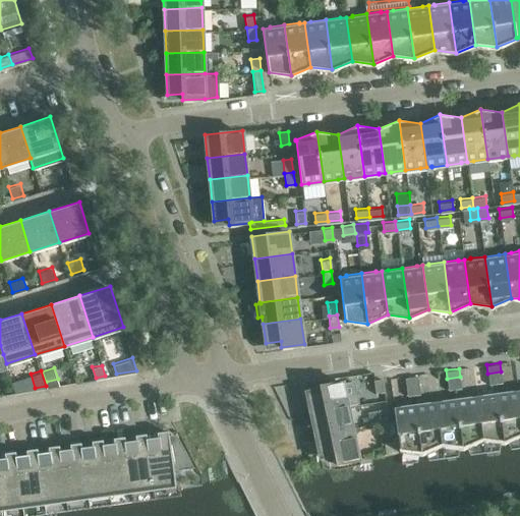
[(501,371),(487,374),(489,382),(503,381),(501,371)]
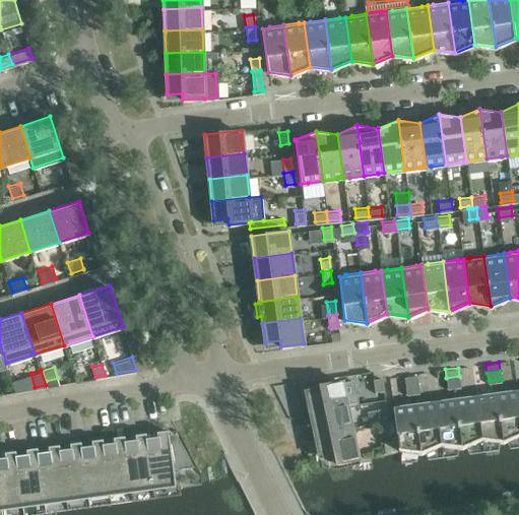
[(403,375),(404,384),(417,382),(416,373),(403,375)]
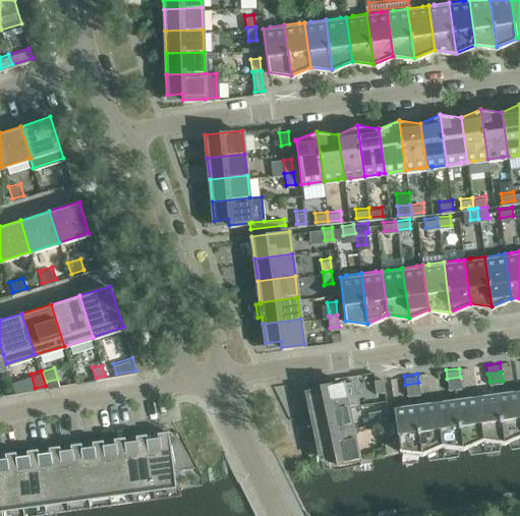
[(373,379),(376,391),(384,390),(383,377),(373,379)]
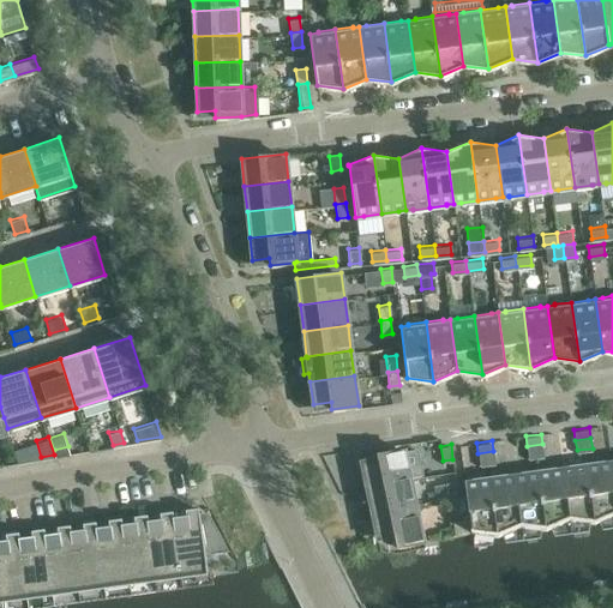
[(542,444),(527,446),(528,457),(544,455),(542,444)]
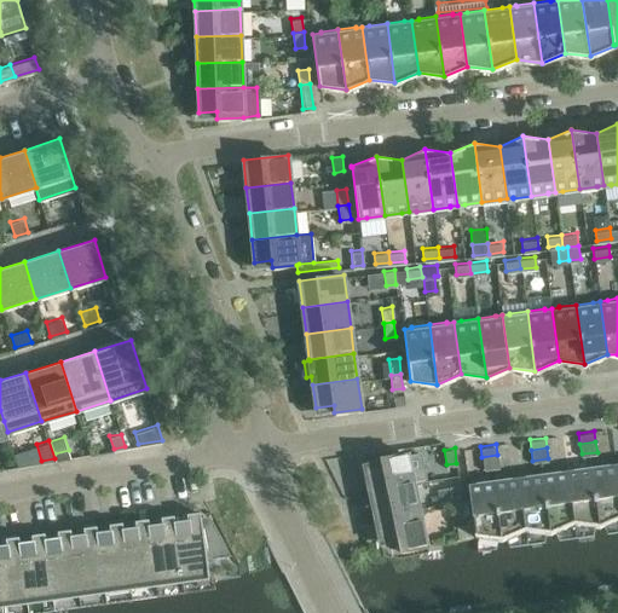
[(369,489),(413,479),(426,476),(420,450),(363,462),(369,489)]
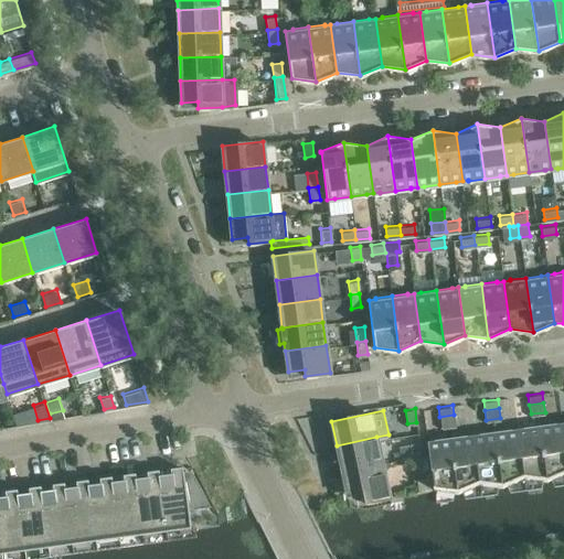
[(454,415),(439,417),(442,426),(456,425),(454,415)]
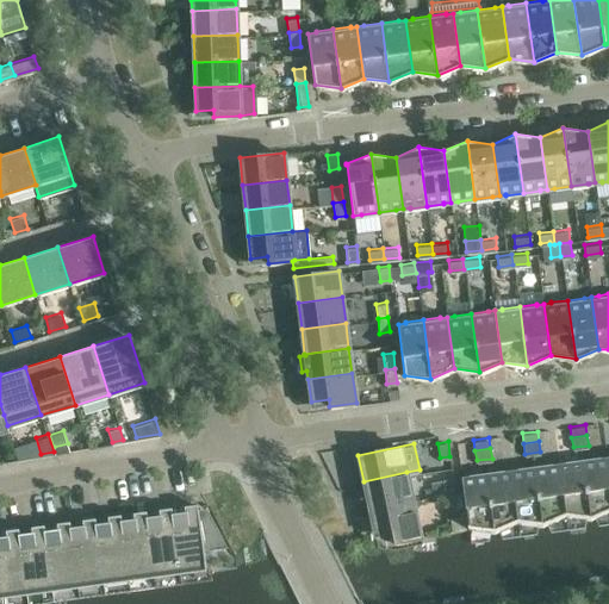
[(600,455),(582,458),(590,517),(608,509),(608,475),(607,455),(600,456),(600,455)]
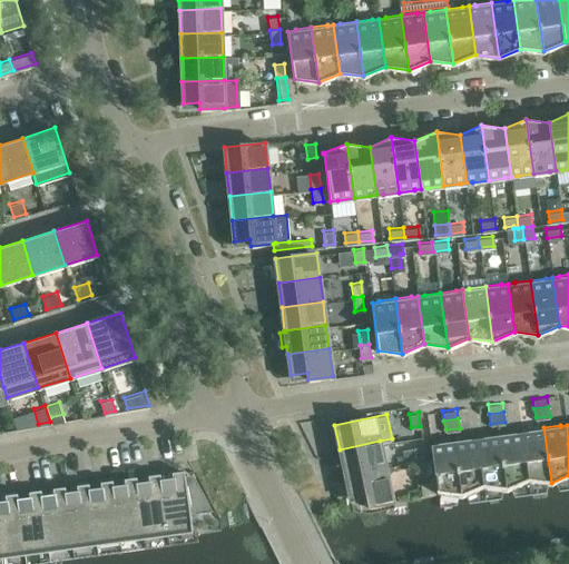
[(527,431),(521,431),(528,480),(551,483),(543,427),(527,429),(527,431)]
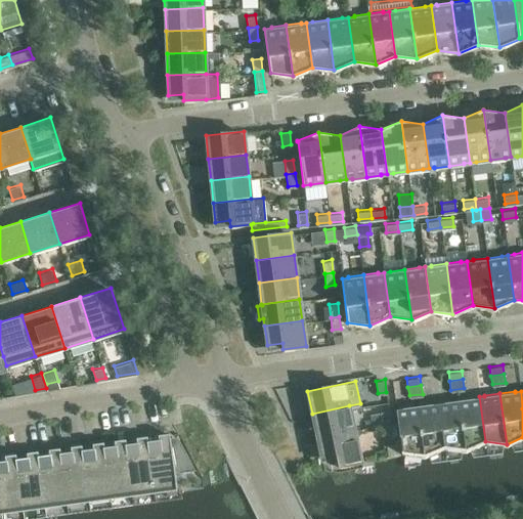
[(474,397),(459,399),(466,449),(485,441),(479,396),(474,397)]
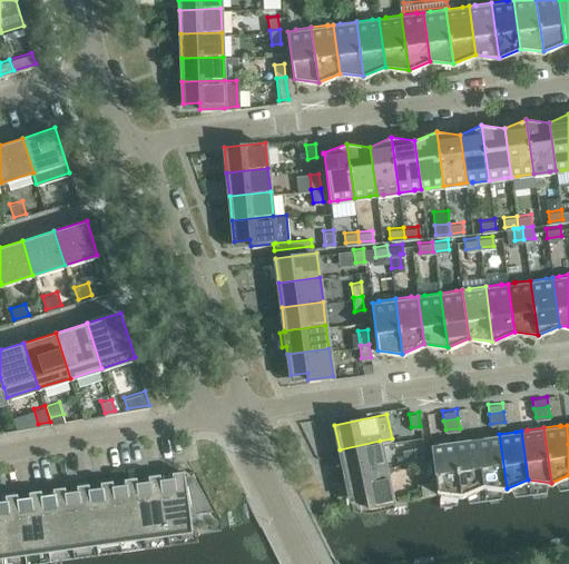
[(482,436),(477,437),(483,486),(507,488),(499,434),(482,436)]
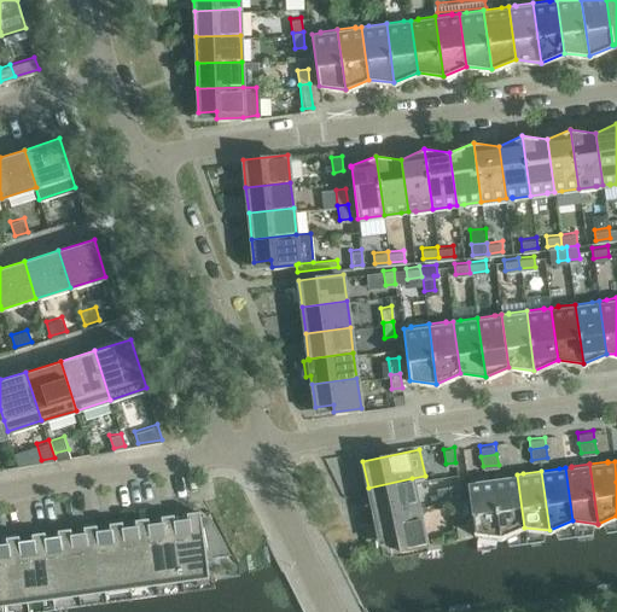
[(493,477),(500,537),(524,528),(517,474),(510,476),(510,474),(493,477)]
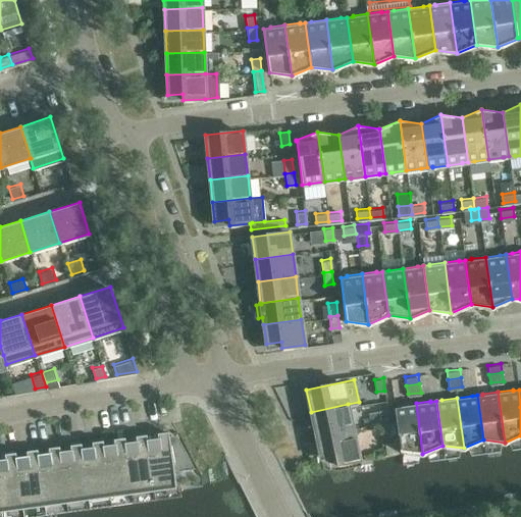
[(400,451),(422,454),(416,403),(401,405),(401,406),(394,406),(400,451)]
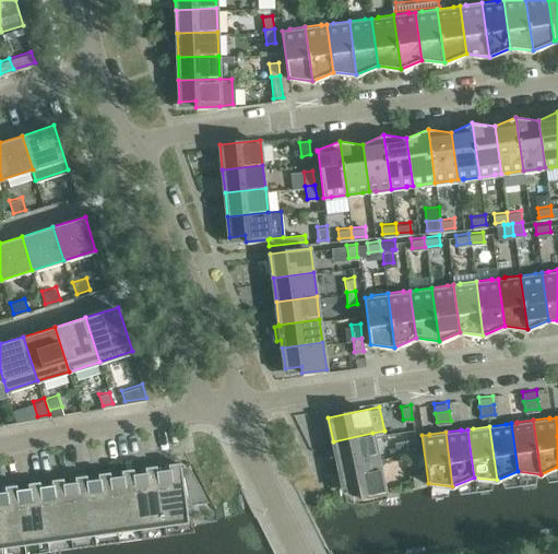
[(333,441),(337,464),(378,457),(372,433),(333,441)]
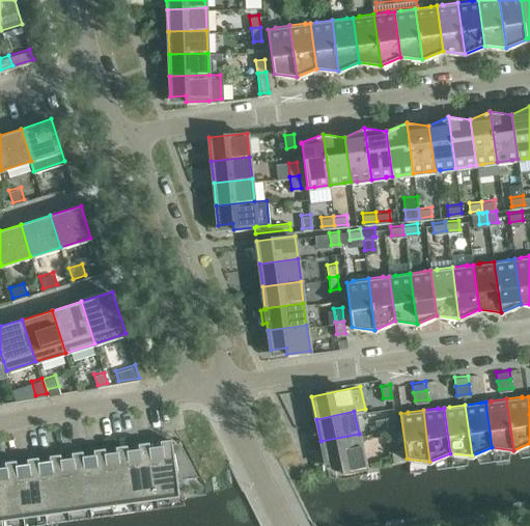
[(385,416),(387,430),(395,428),(394,415),(385,416)]
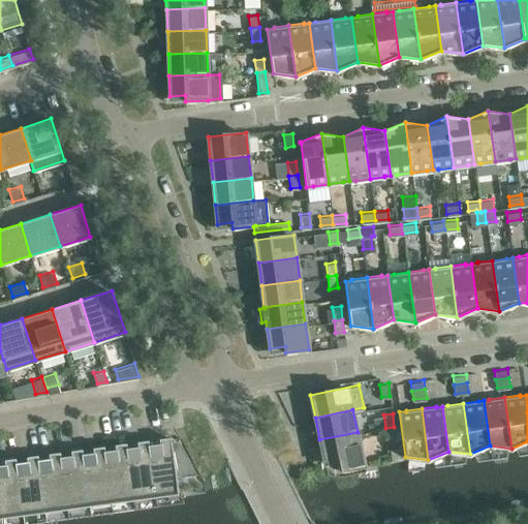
[(394,427),(385,428),(386,440),(396,439),(394,427)]
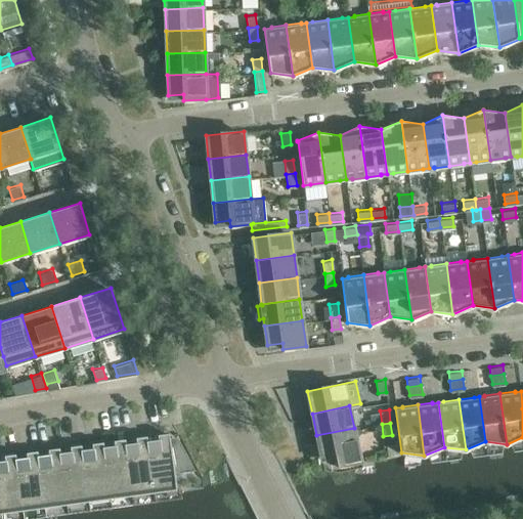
[(354,428),(316,435),(320,455),(336,451),(337,458),(359,452),(354,428)]
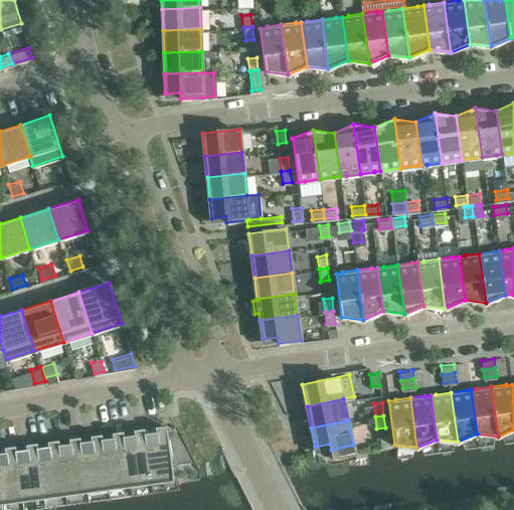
[(144,428),(151,479),(152,479),(152,478),(171,475),(171,477),(173,476),(166,425),(155,427),(156,432),(145,433),(144,428)]
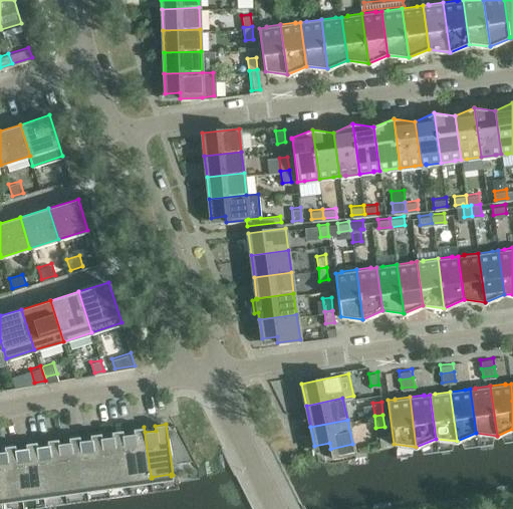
[(122,430),(130,481),(131,481),(131,480),(150,477),(150,478),(151,478),(144,427),(133,429),(134,434),(123,435),(122,430)]
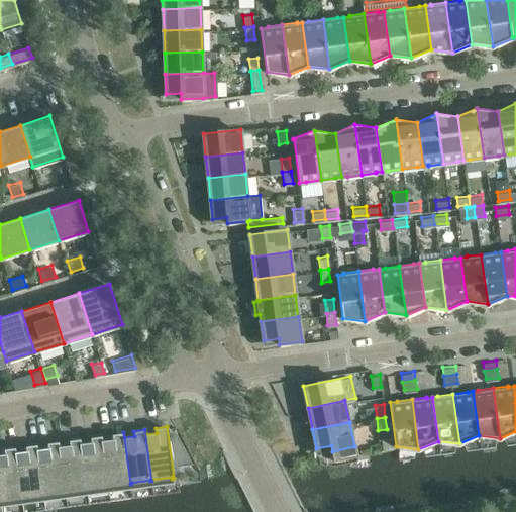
[(102,435),(101,435),(108,487),(109,487),(109,486),(128,483),(128,484),(130,484),(123,432),(112,434),(113,439),(102,440),(102,435)]
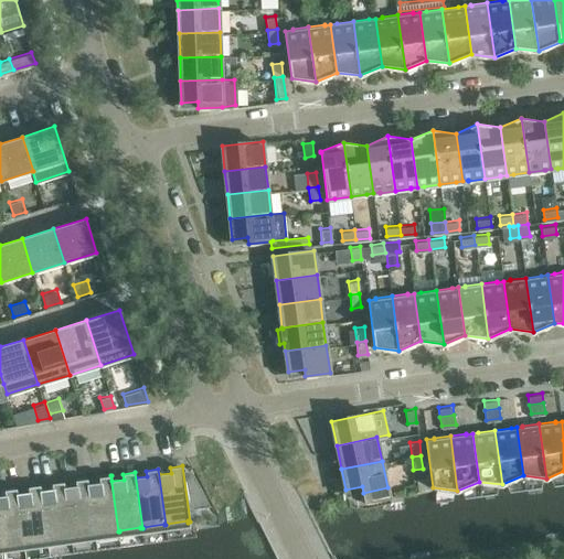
[(87,479),(95,535),(96,535),(96,534),(117,530),(117,531),(118,531),(110,475),(99,477),(99,483),(88,484),(87,479)]
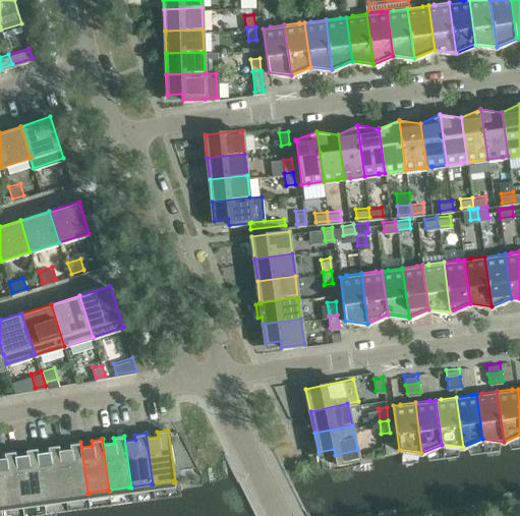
[(59,445),(58,445),(65,497),(66,497),(66,495),(85,493),(87,494),(88,494),(80,442),(69,443),(70,449),(60,450),(59,445)]
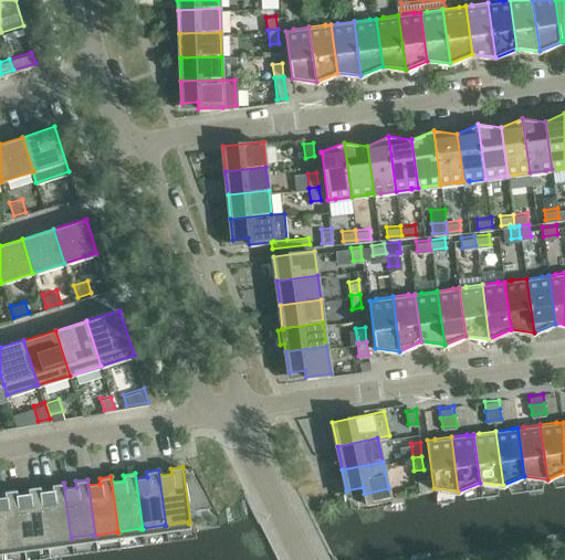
[(185,482),(188,498),(198,496),(197,485),(194,479),(185,482)]
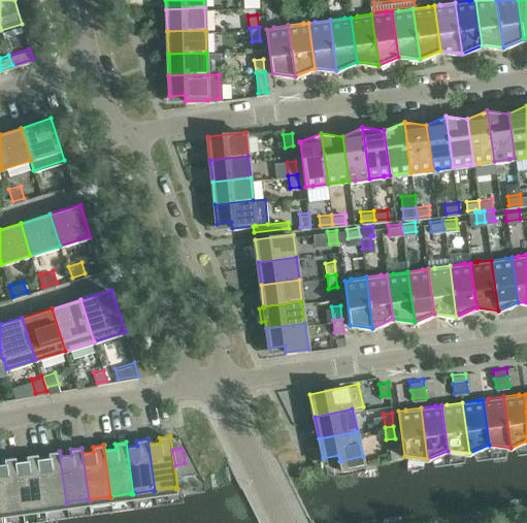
[(37,454),(44,507),(45,507),(45,504),(65,502),(65,503),(66,503),(59,451),(48,452),(50,458),(38,459),(37,454)]
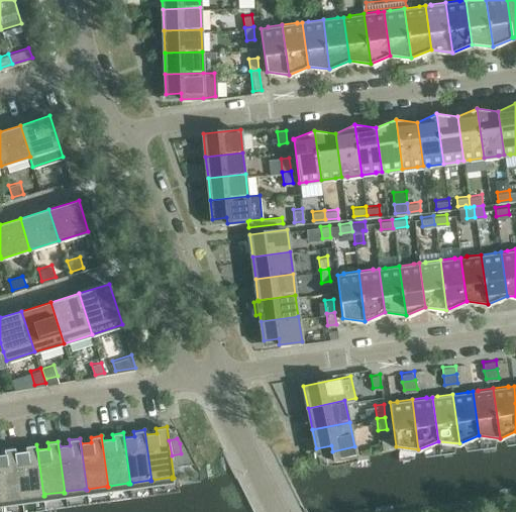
[(15,447),(21,499),(23,499),(22,497),(42,495),(42,496),(43,496),(36,444),(26,445),(26,450),(16,452),(15,447)]
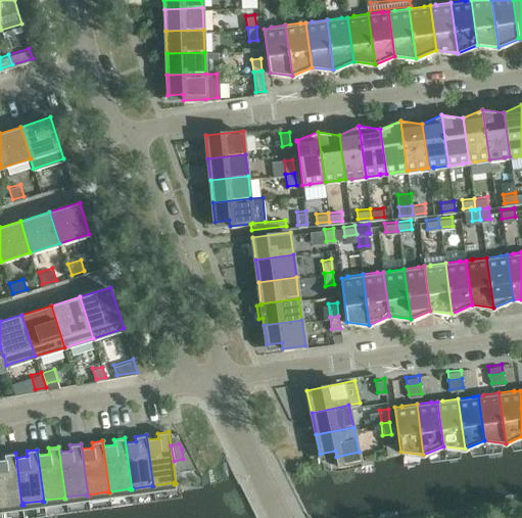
[(0,508),(1,507),(1,506),(20,504),(20,505),(21,505),(15,453),(4,454),(5,459),(0,460),(0,508)]
